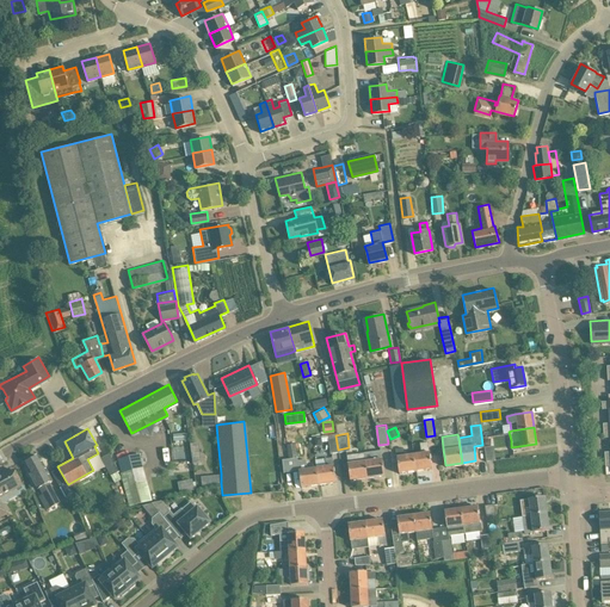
[(486,437),(487,444),(497,443),(495,434),(486,437)]
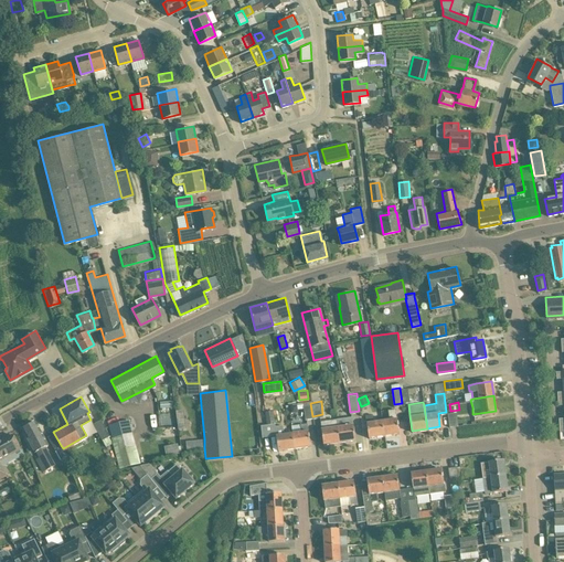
[(310,403),(304,404),(305,417),(312,416),(310,403)]
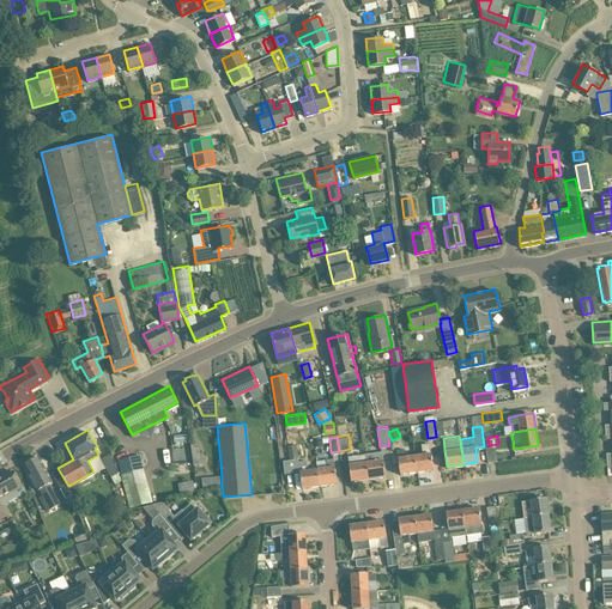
[(422,454),(414,455),(416,470),(432,468),(429,442),(420,443),(422,454)]
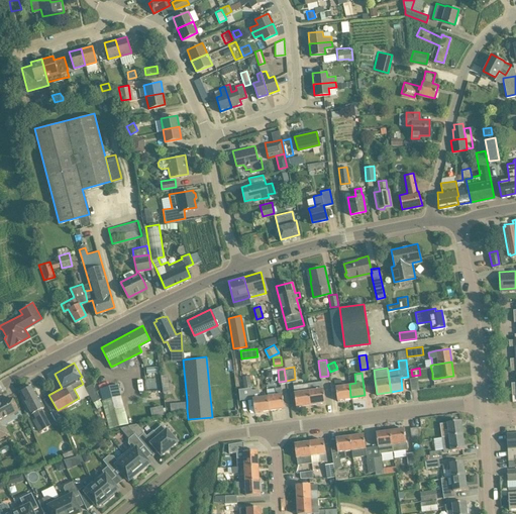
[(242,375),(244,387),(250,386),(248,374),(242,375)]
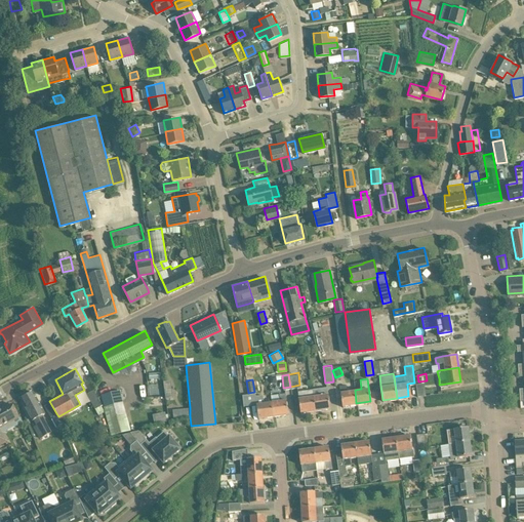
[(417,383),(415,383),(417,395),(425,394),(424,382),(417,383)]
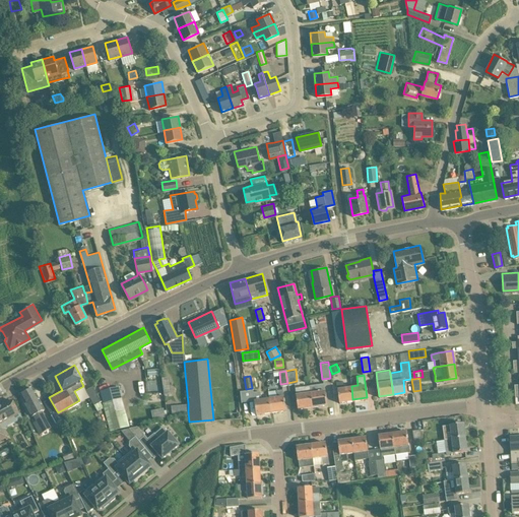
[(342,380),(336,380),(339,401),(352,399),(351,386),(343,387),(342,380)]
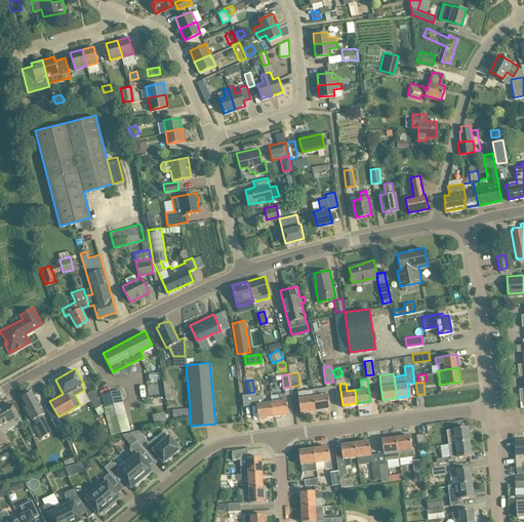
[(326,386),(312,388),(315,409),(330,407),(328,393),(327,393),(326,386)]
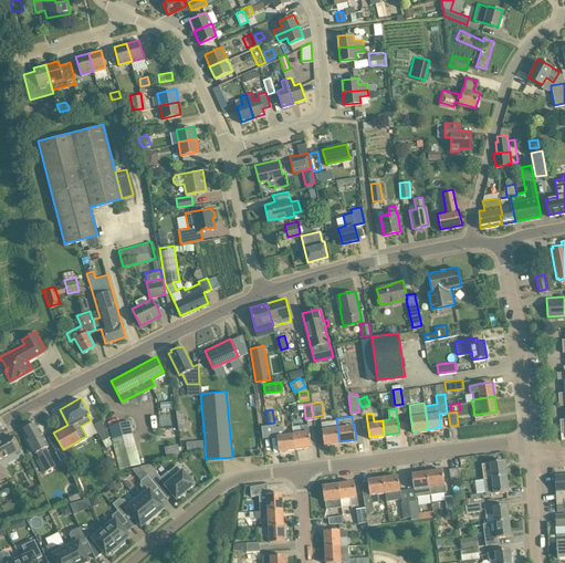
[(336,418),(321,420),(324,444),(339,441),(336,418)]
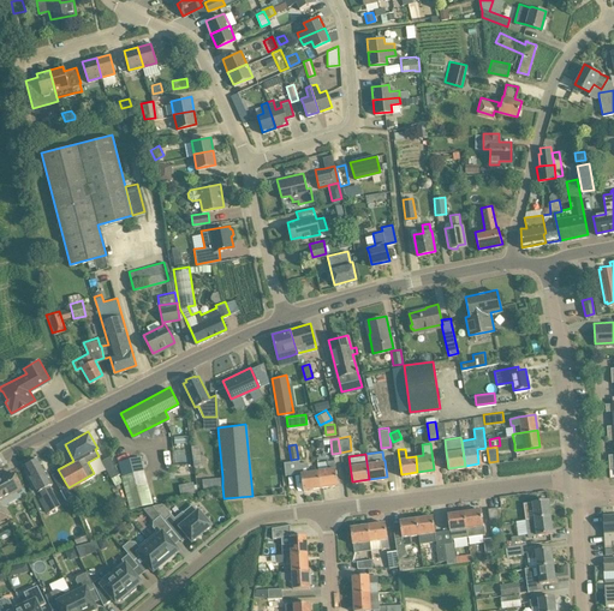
[(100,459),(109,477),(118,472),(108,455),(100,459)]
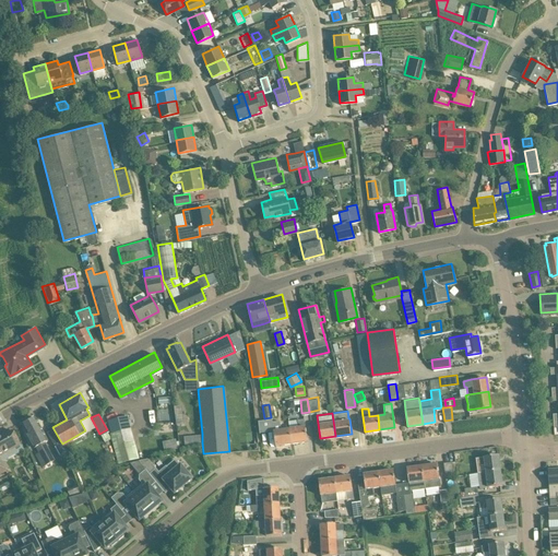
[(127,414),(106,420),(118,461),(138,456),(133,438),(122,441),(119,429),(130,426),(127,414)]
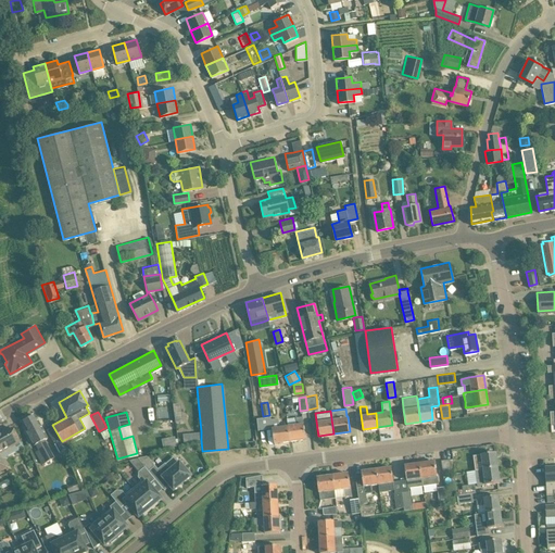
[(35,413),(22,420),(29,436),(32,435),(39,448),(35,450),(42,462),(53,455),(43,438),(47,437),(35,413)]
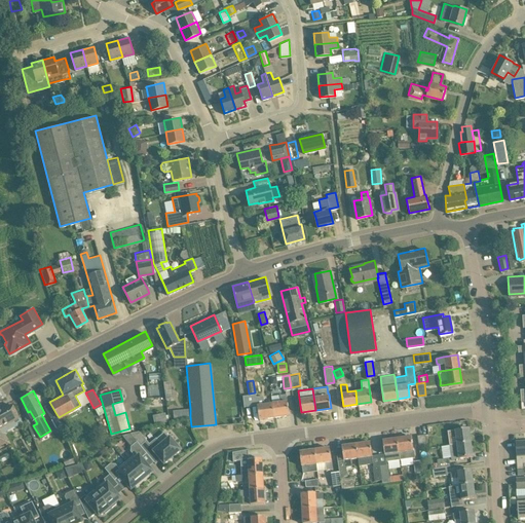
[(271,402),(273,416),(289,414),(287,400),(286,400),(285,393),(279,394),(280,401),(271,402)]
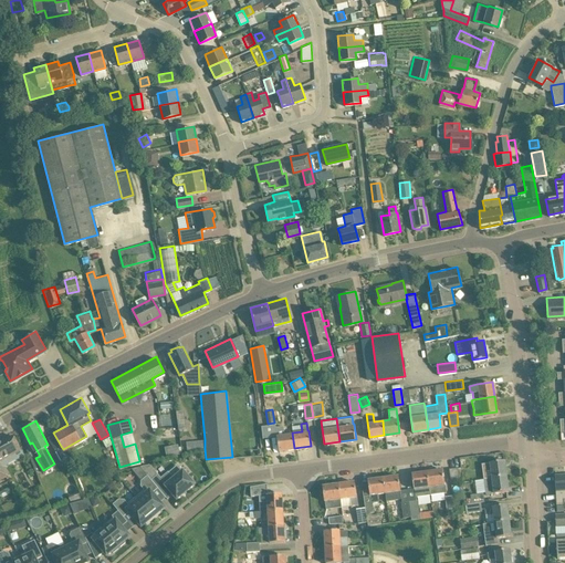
[(283,424),(274,425),(276,435),(279,450),(294,448),(292,433),(284,434),(283,424)]
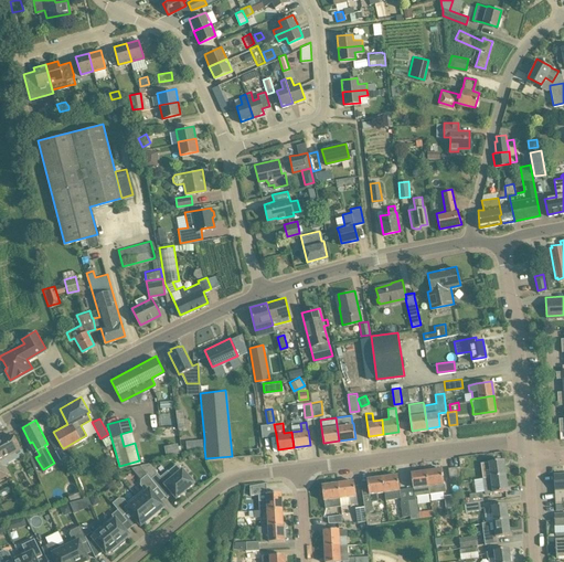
[(53,432),(48,435),(60,458),(66,455),(63,448),(61,445),(54,433),(53,432)]
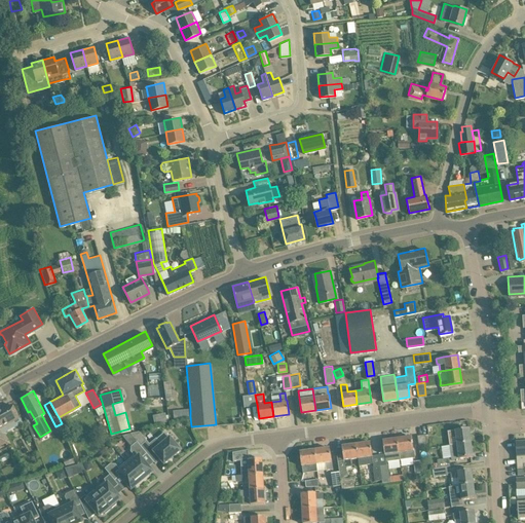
[(0,442),(6,439),(0,428),(14,421),(12,416),(16,413),(11,403),(0,409),(0,442)]
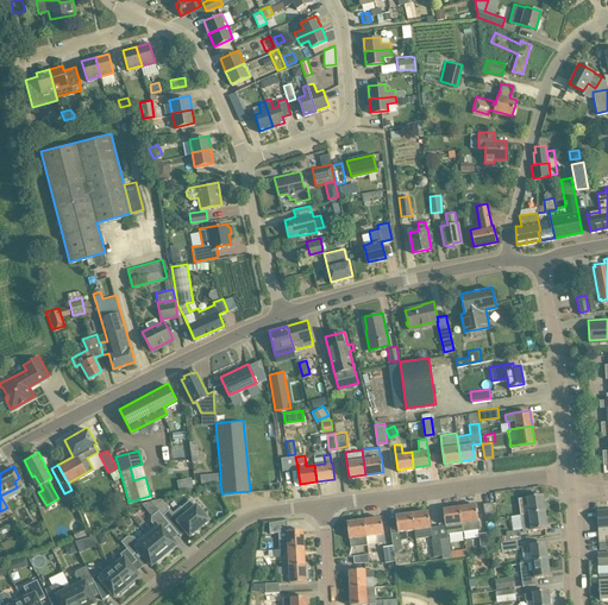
[(220,472),(200,473),(201,483),(220,481),(220,472)]
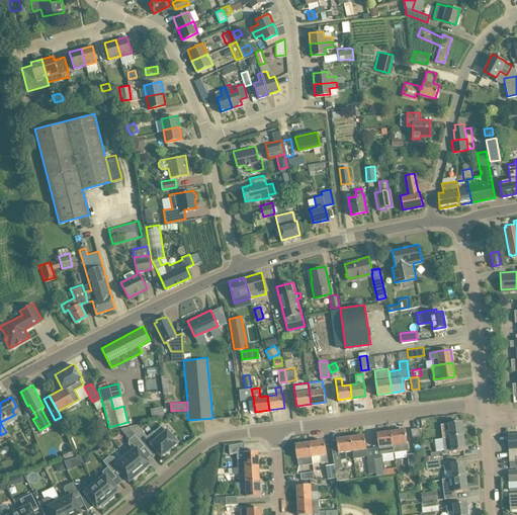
[(162,405),(150,408),(152,416),(164,414),(162,405)]
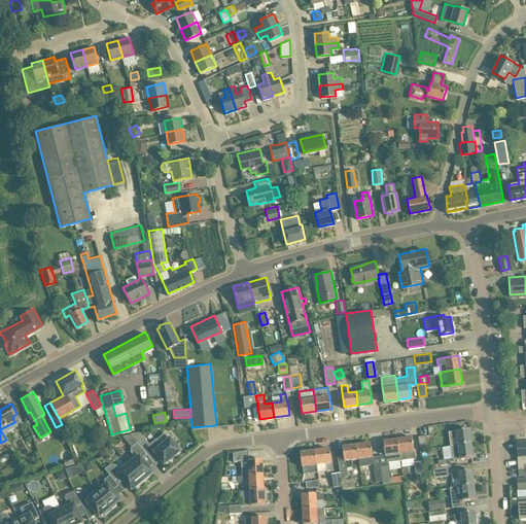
[(456,435),(457,443),(471,442),(469,427),(455,429),(448,430),(449,437),(456,435)]
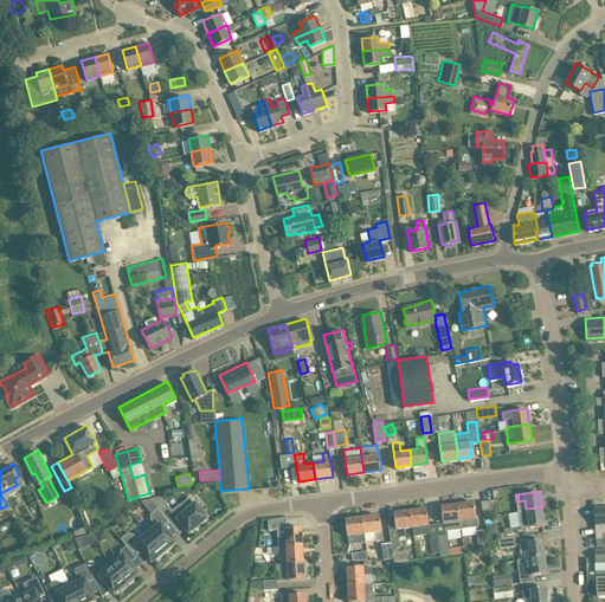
[(160,494),(149,497),(154,502),(160,509),(160,510),(167,504),(160,494)]
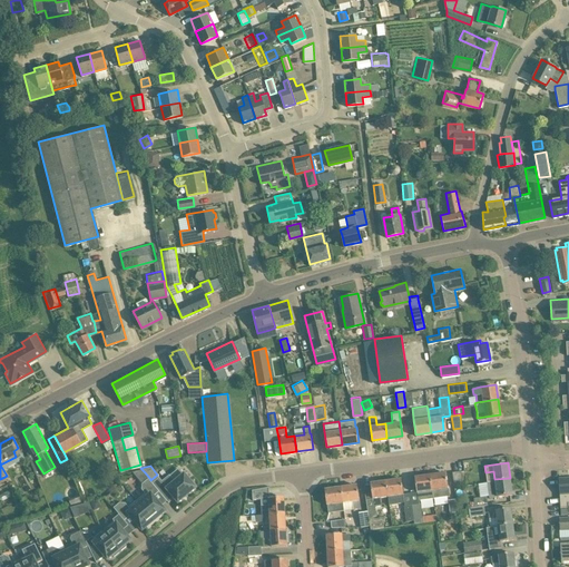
[(140,468),(131,470),(141,481),(147,477),(146,476),(140,469),(140,468)]
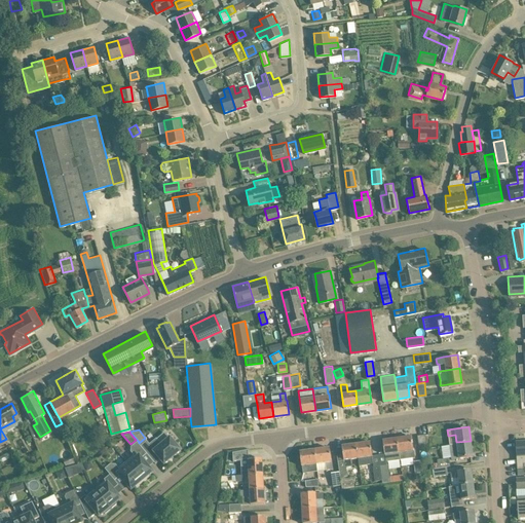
[(417,434),(419,447),(426,446),(424,433),(417,434)]
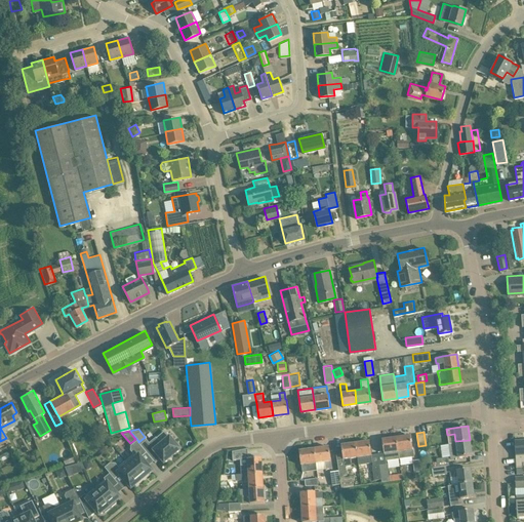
[(409,434),(396,436),(399,457),(406,456),(412,455),(411,448),(409,434)]
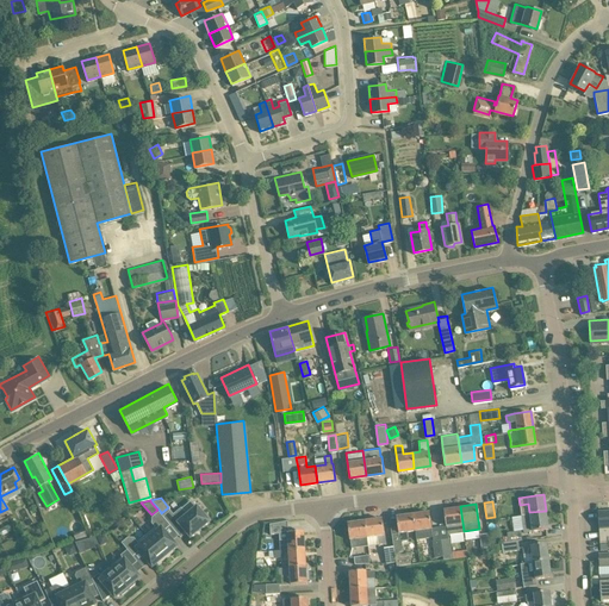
[(169,510),(162,514),(169,523),(179,535),(186,530),(190,535),(209,519),(197,505),(186,513),(180,506),(173,513),(169,510)]
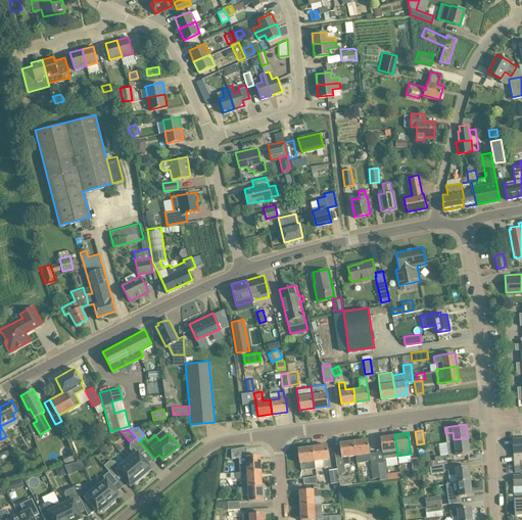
[(397,456),(394,434),(380,436),(381,451),(382,451),(383,458),(389,457),(397,456)]
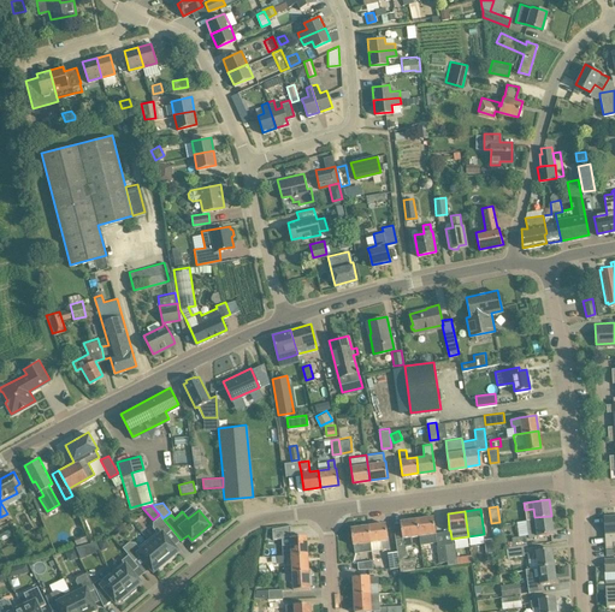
[(614,514),(603,515),(604,546),(613,545),(613,540),(614,540),(614,514)]
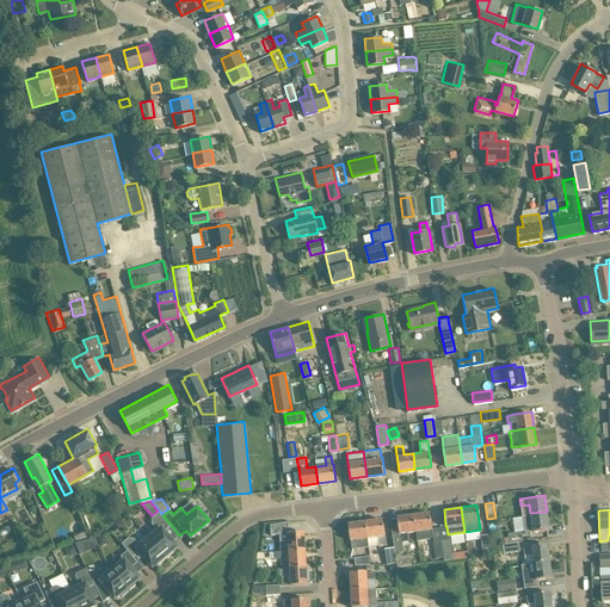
[(155,526),(146,533),(165,557),(173,550),(172,549),(176,545),(162,530),(170,524),(162,515),(158,511),(152,515),(151,521),(155,526)]
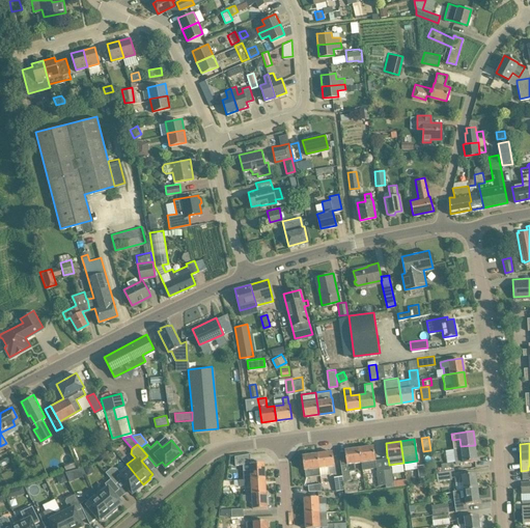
[(373,444),(359,446),(361,461),(362,468),(375,466),(374,460),(375,460),(373,444)]
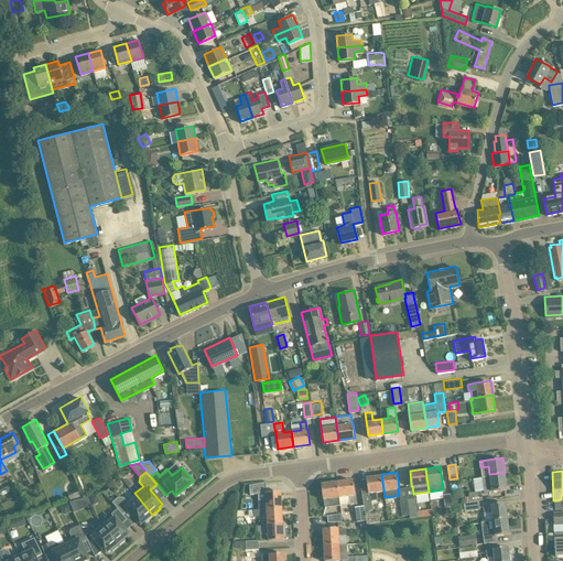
[(489,474),(482,475),(484,491),(491,489),(506,487),(505,473),(489,474)]
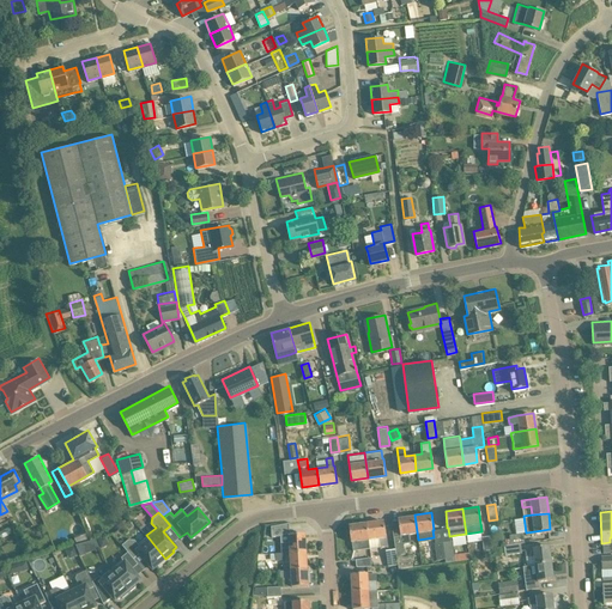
[(400,533),(393,533),(394,547),(397,565),(398,566),(413,565),(411,554),(403,555),(401,552),(405,552),(404,542),(408,541),(407,533),(417,531),(414,515),(398,517),(400,533)]
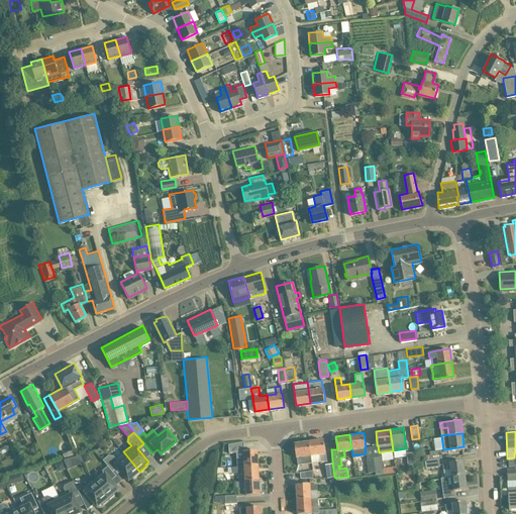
[(323,438),(308,440),(310,453),(318,452),(319,460),(325,459),(324,451),(325,451),(323,438)]
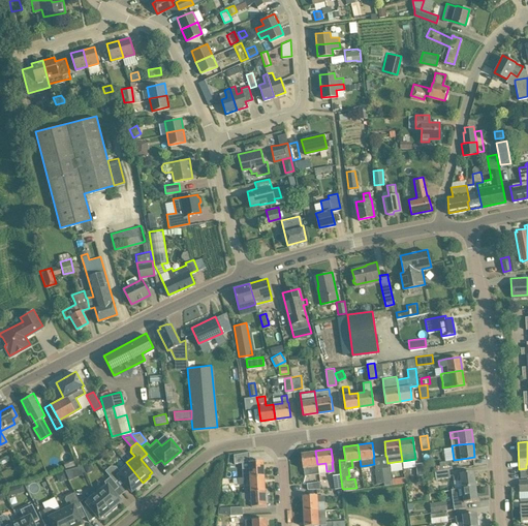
[(249,451),(234,453),(234,462),(242,462),(242,467),(249,467),(249,475),(264,474),(262,460),(251,460),(249,451)]
